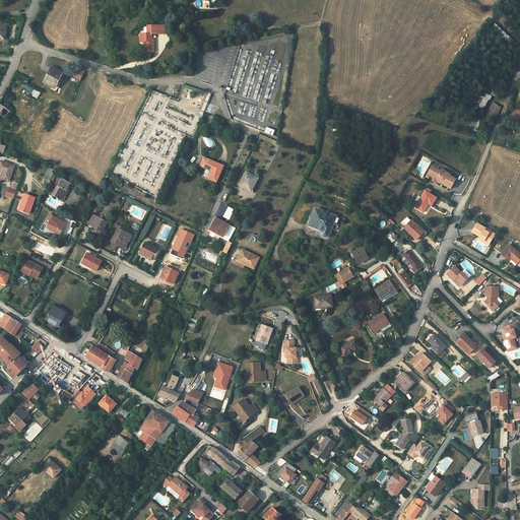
[(495,24),(490,29),(509,47),(513,42),(495,24)]
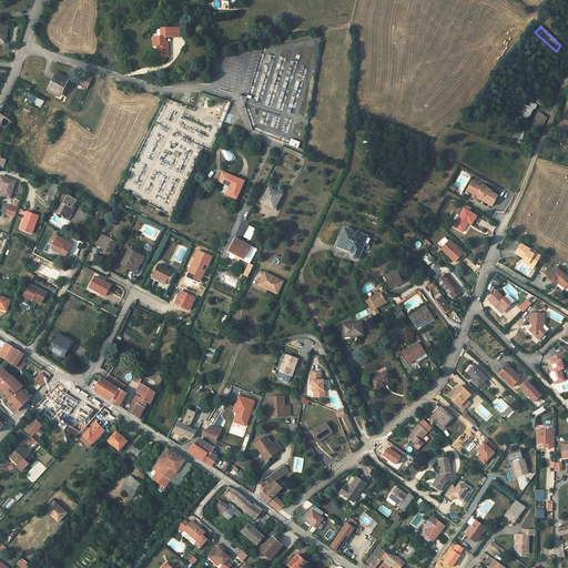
[(169,57),(168,46),(166,46),(165,42),(165,38),(180,38),(180,28),(161,29),(162,38),(153,38),(153,47),(158,46),(159,58),(169,57)]
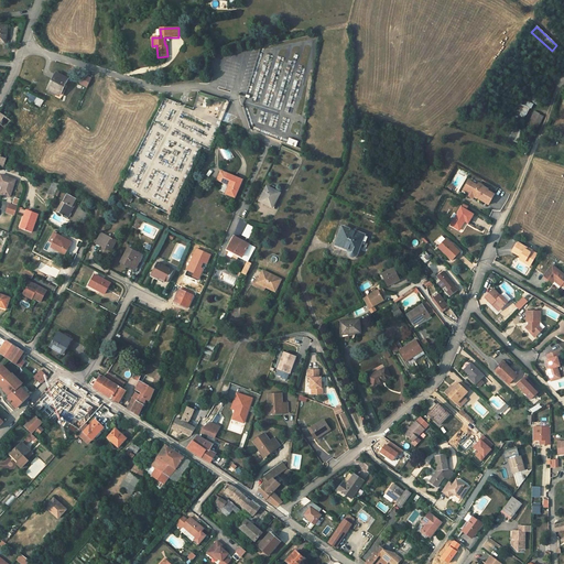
[(78,84),(89,88),(93,78),(82,74),(78,84)]
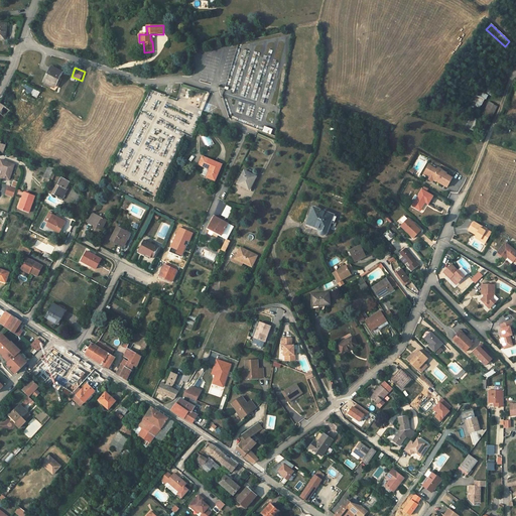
[(45,82),(55,87),(61,74),(51,69),(45,82)]
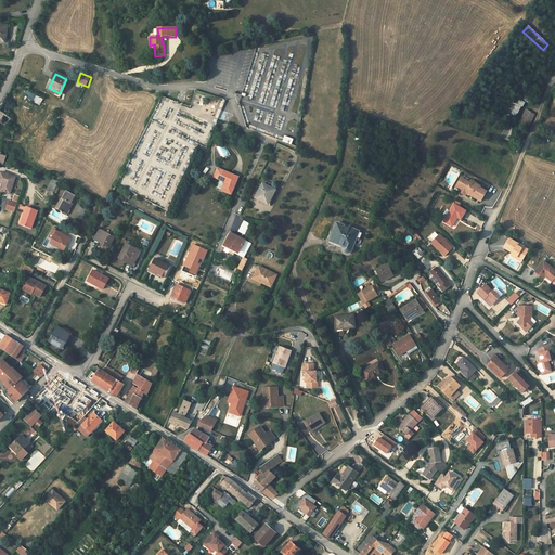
[(29,91),(26,98),(34,102),(37,94),(29,91)]
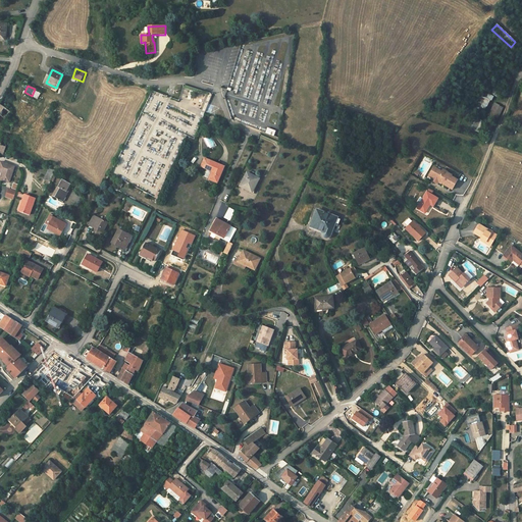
[(203,103),(200,109),(206,112),(213,94),(206,92),(204,97),(201,96),(199,101),(203,103)]
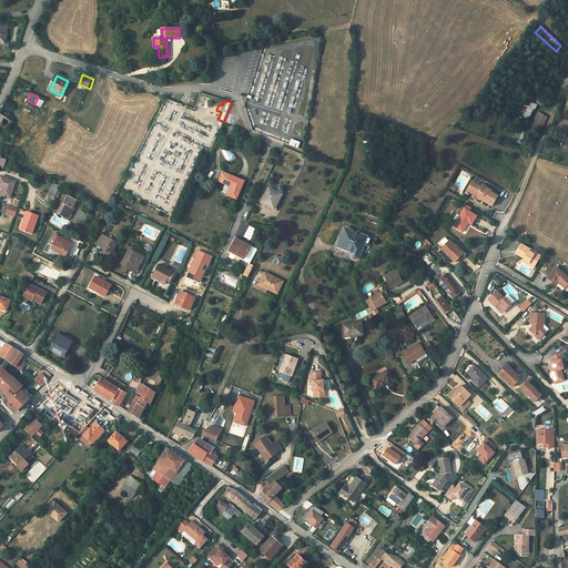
[(527,122),(535,103),(529,101),(527,107),(521,104),(516,118),(527,122)]
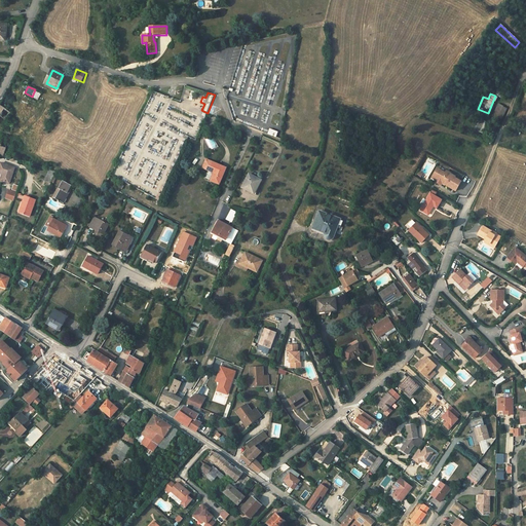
[(493,116),(501,120),(508,109),(499,105),(493,116)]
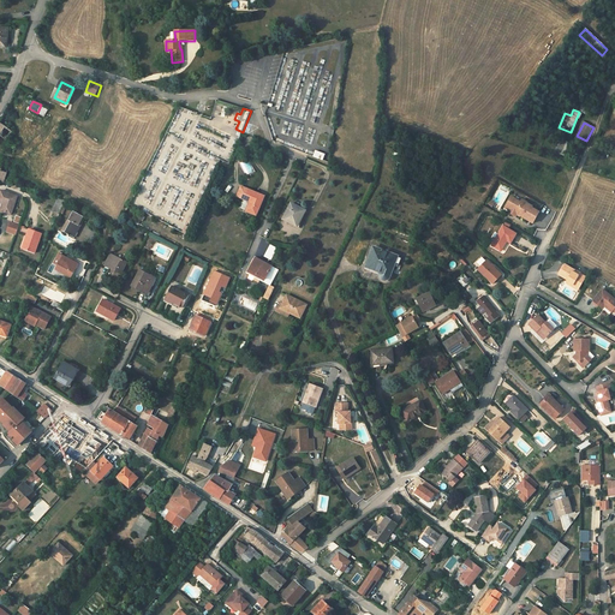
[(0,136),(6,141),(12,132),(0,124),(0,136)]
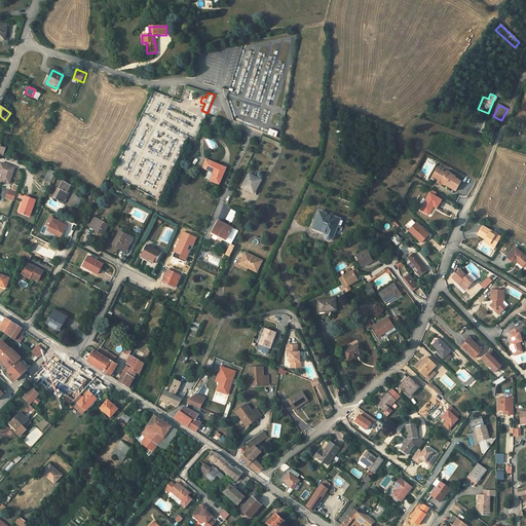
[(482,134),(485,125),(486,121),(479,119),(475,130),(482,134)]
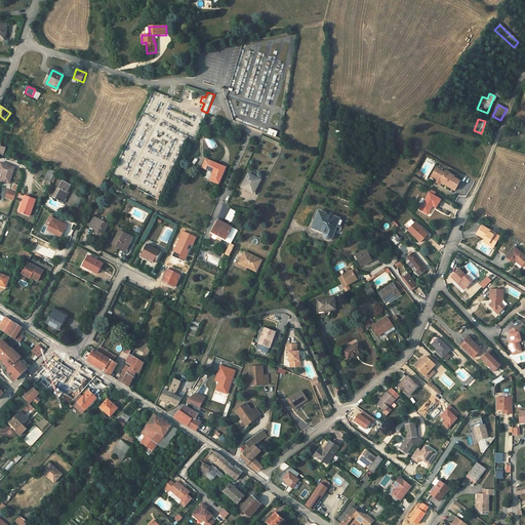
[(205,139),(212,149),(216,146),(209,136),(205,139)]
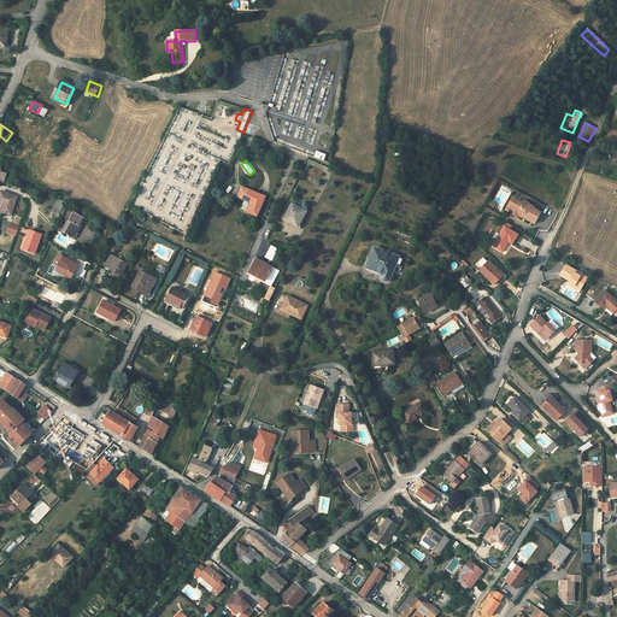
[(9,168),(4,183),(11,186),(16,170),(9,168)]
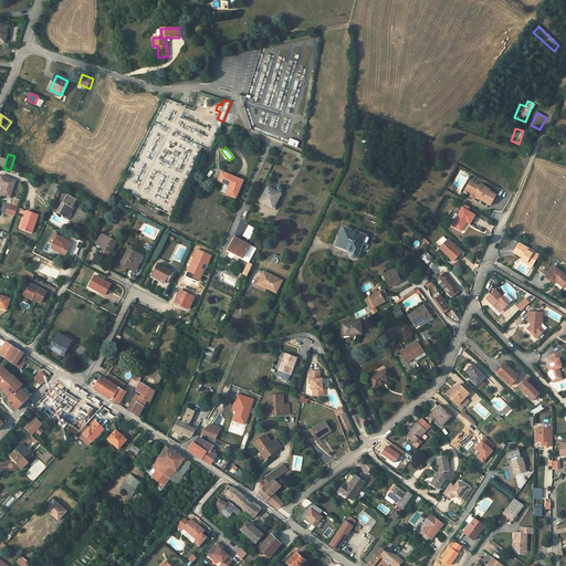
[(243,180),(222,173),(219,181),(230,186),(227,195),(236,198),(243,180)]
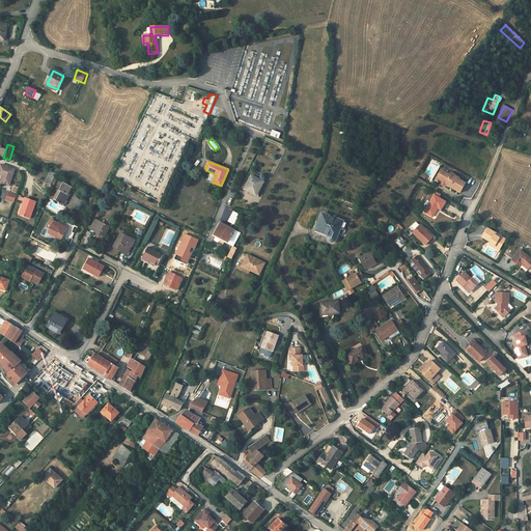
[(4,176),(2,184),(9,186),(15,169),(1,165),(0,167),(0,174),(2,175),(4,176)]
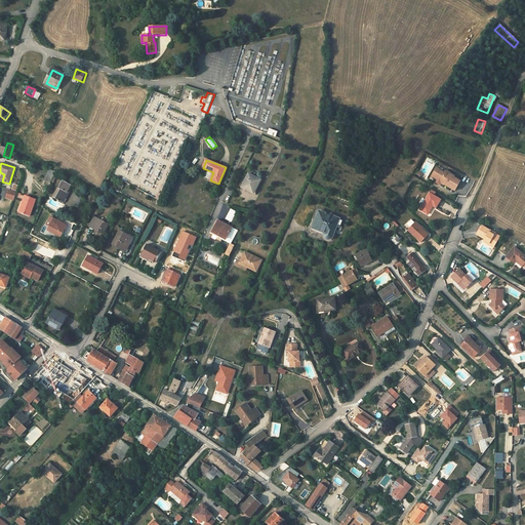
[(435,167),(428,180),(453,192),(459,179),(443,171),(435,167)]
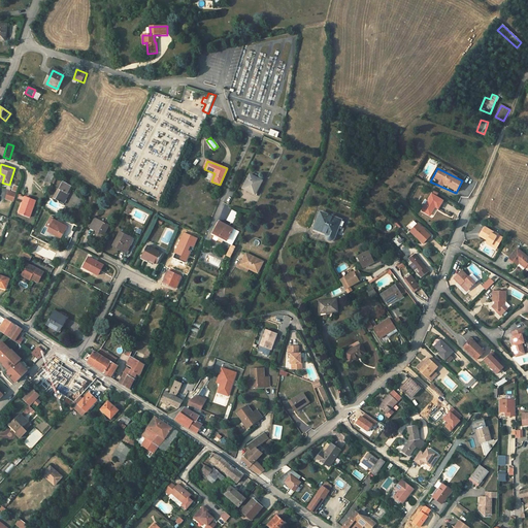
[(52,184),(56,172),(50,170),(44,182),(52,184)]
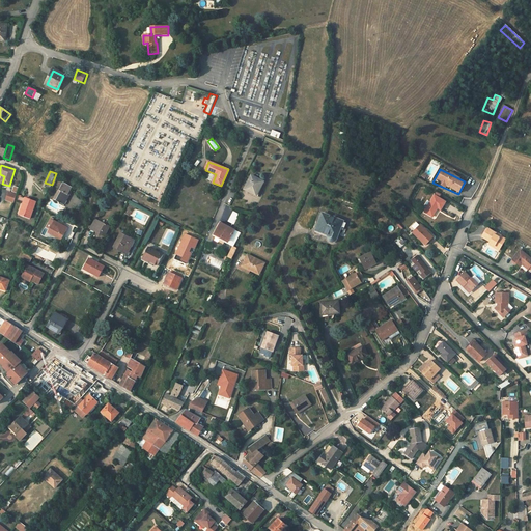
[(256,196),(263,183),(251,175),(244,190),(256,196)]
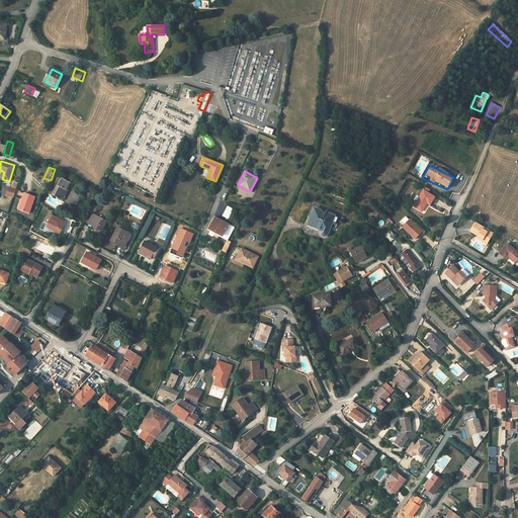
[(65,174),(63,178),(71,183),(73,178),(65,174)]
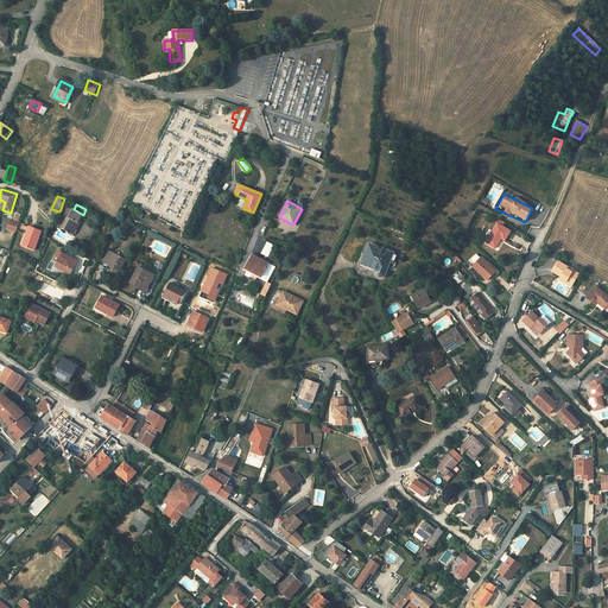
[(74,209),(69,219),(70,219),(64,230),(74,235),(84,216),(83,215),(74,209)]
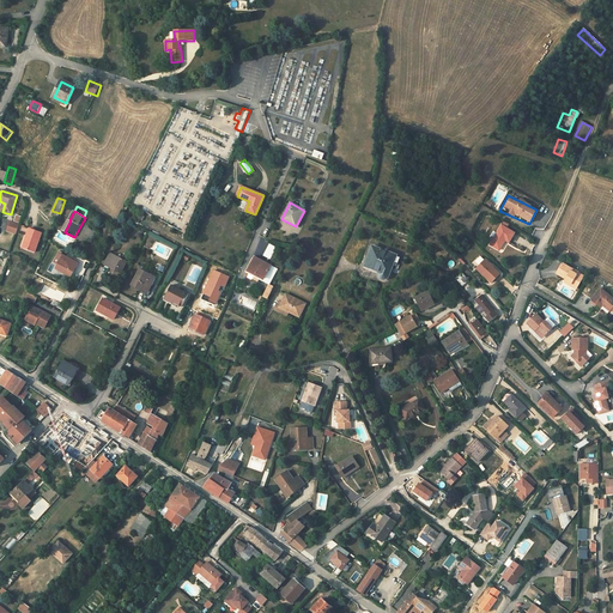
[(502,225),(490,244),(499,250),(505,240),(509,242),(514,234),(502,225)]
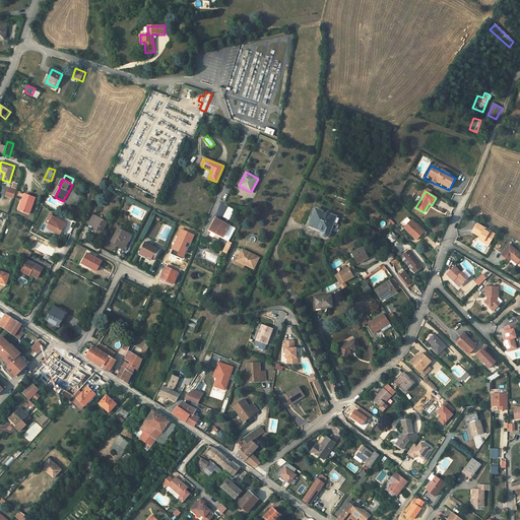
[(25,194),(22,202),(23,203),(21,211),(29,214),(36,198),(25,194)]
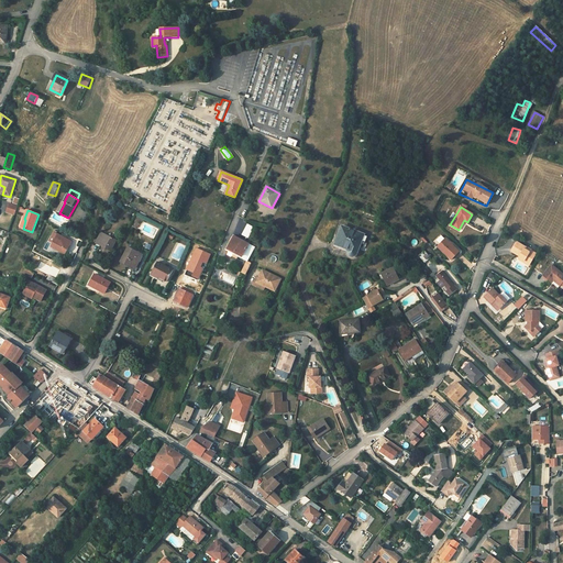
[(242,235),(249,239),(254,227),(247,223),(242,235)]
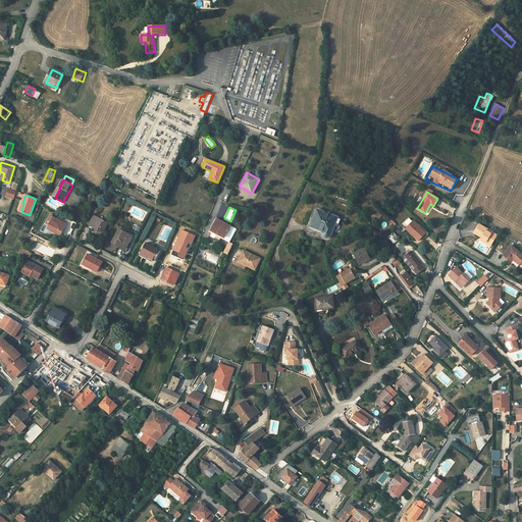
[(330,236),(334,223),(336,218),(317,210),(311,228),(323,232),(323,235),(323,236),(324,237),(325,238),(326,238),(327,238),(329,237),(330,236)]
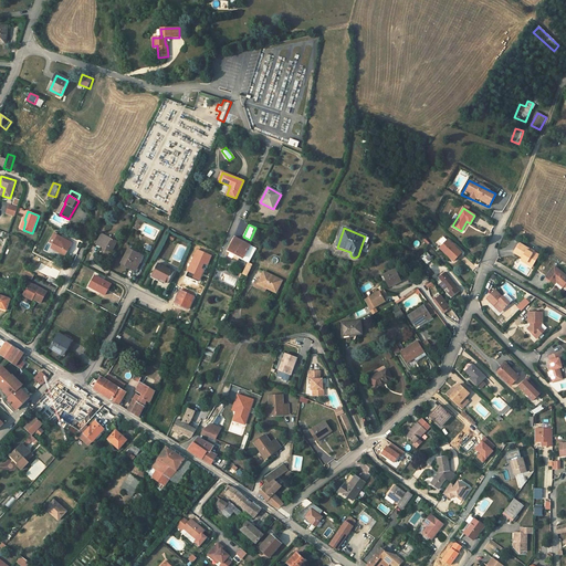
[(54,233),(52,237),(56,239),(53,243),(52,248),(65,254),(72,242),(54,233)]
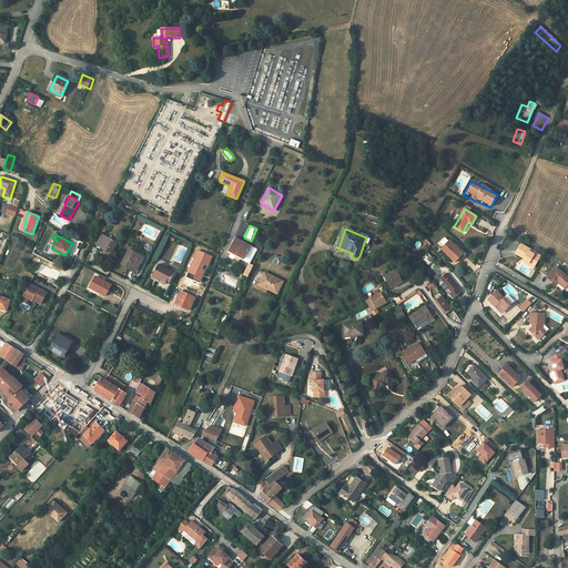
[(118,242),(102,234),(97,245),(102,249),(101,249),(107,251),(108,250),(112,252),(118,242)]
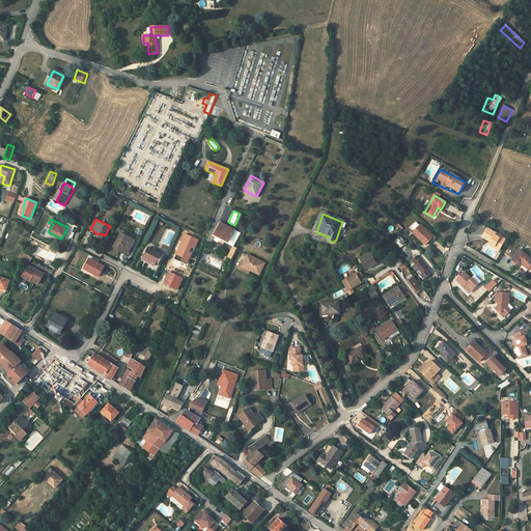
[(215,238),(228,244),(233,247),(241,233),(221,223),(215,234),(216,234),(215,238)]
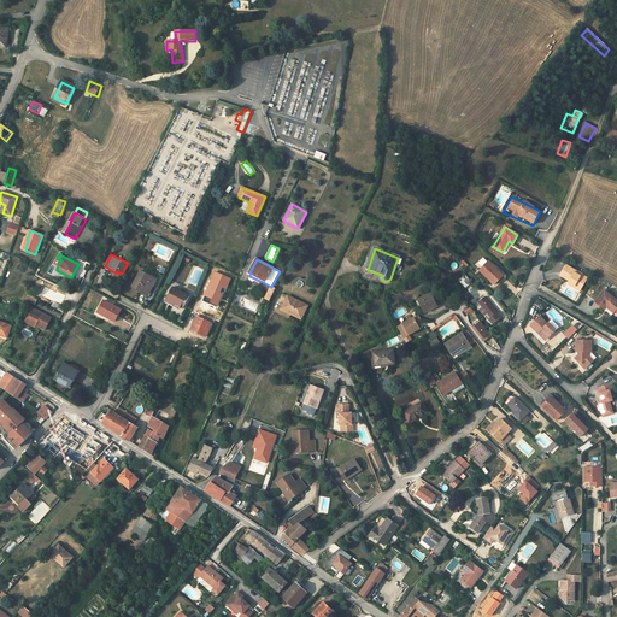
[(488,262),(480,270),(494,285),(503,276),(488,262)]
